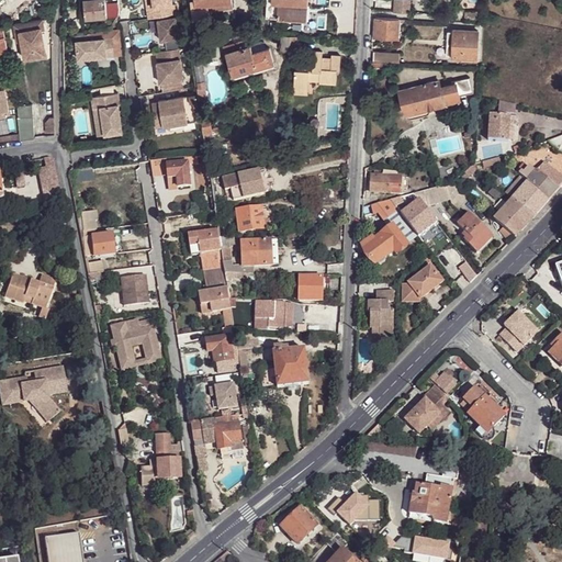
[(107,15),(105,2),(104,0),(82,0),(86,18),(107,15)]
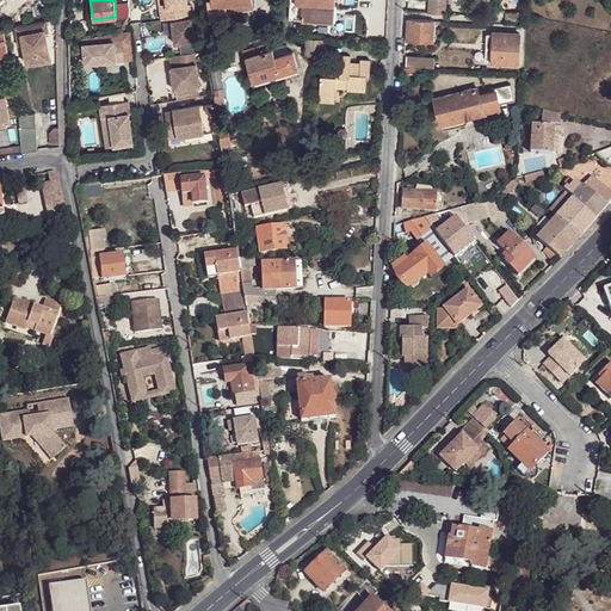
[(167,7),(162,8),(164,18),(192,13),(191,4),(189,4),(187,0),(167,0),(168,2),(167,2),(167,7)]
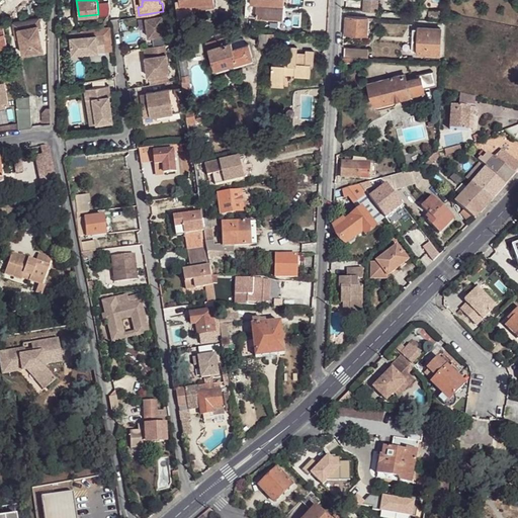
[(213,6),(213,2),(180,5),(179,0),(175,0),(177,10),(193,8),(213,6)]
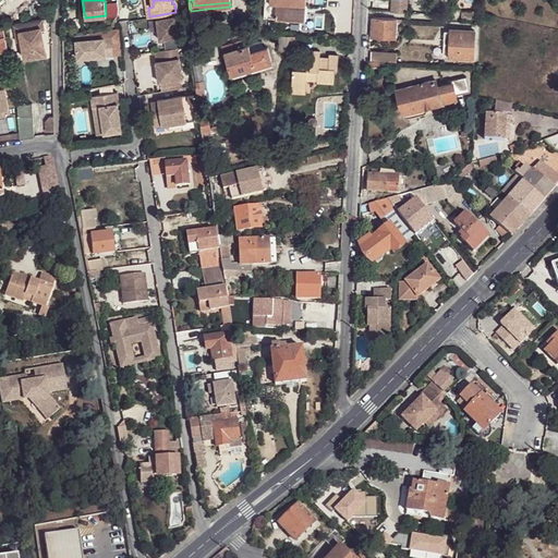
[(266,0),(265,17),(277,19),(277,3),(270,3),(270,0),(266,0)]
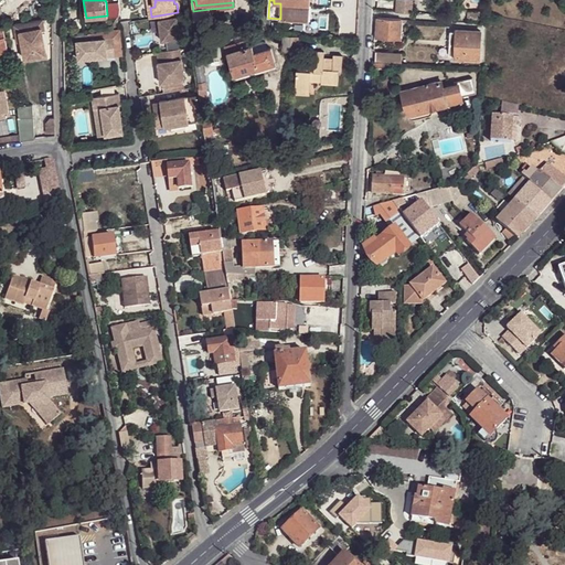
[(274,0),(274,3),(280,3),(280,19),(309,20),(310,0),(274,0)]
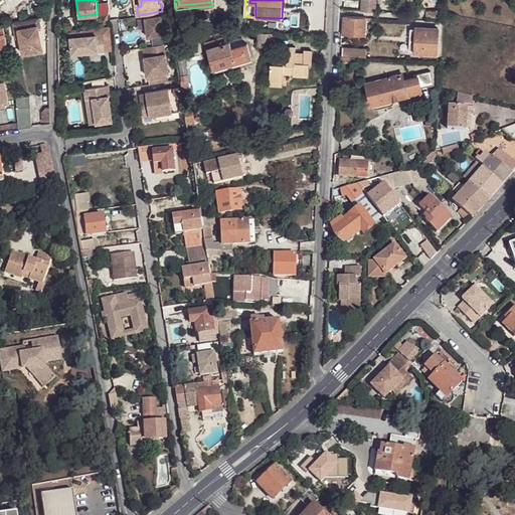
[(361,0),(361,11),(376,11),(376,0),(361,0)]
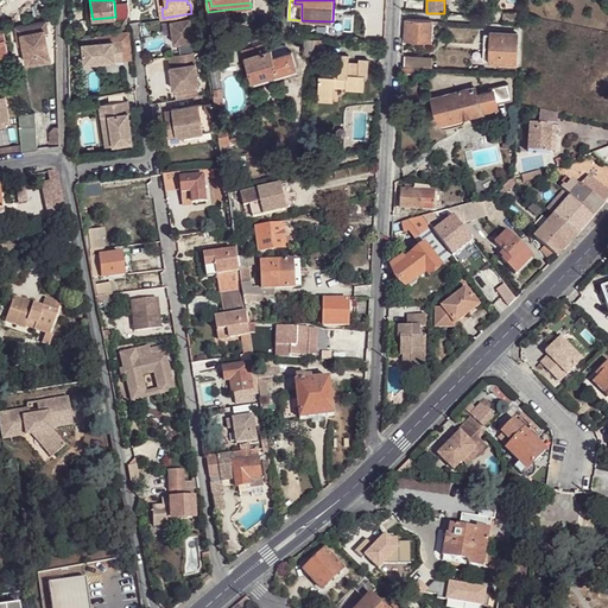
[(127,17),(130,8),(128,1),(114,2),(115,17),(127,17)]
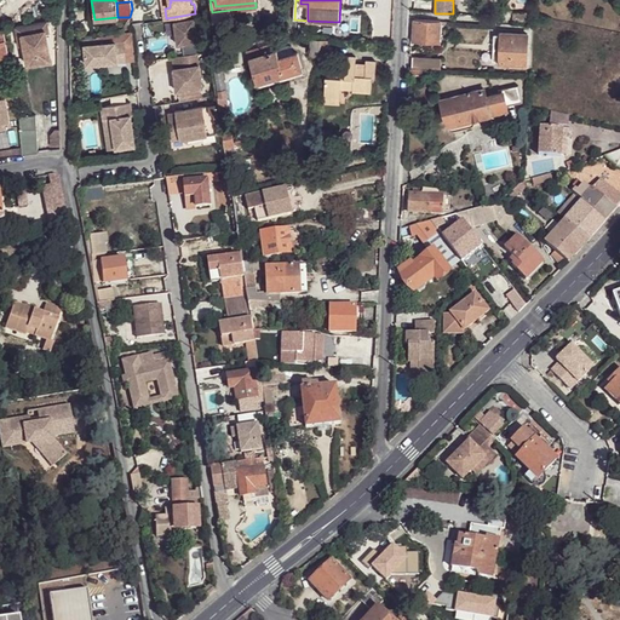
[(231,19),(231,10),(212,12),(212,22),(231,19)]
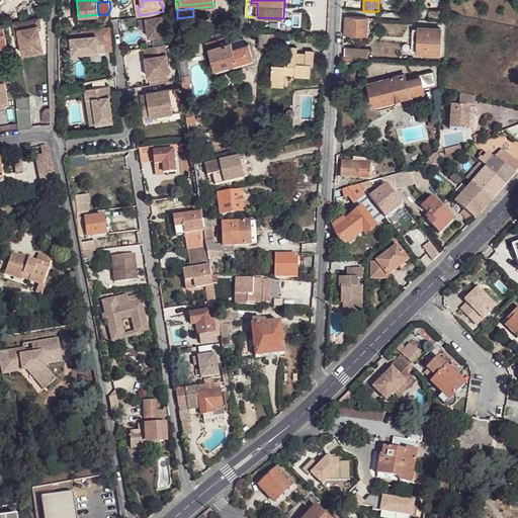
[(430,17),(441,18),(441,10),(430,10),(430,17)]
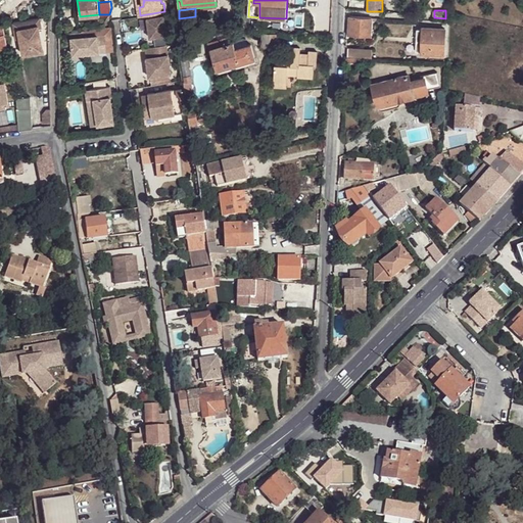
[(168,34),(164,14),(147,16),(150,37),(168,34)]
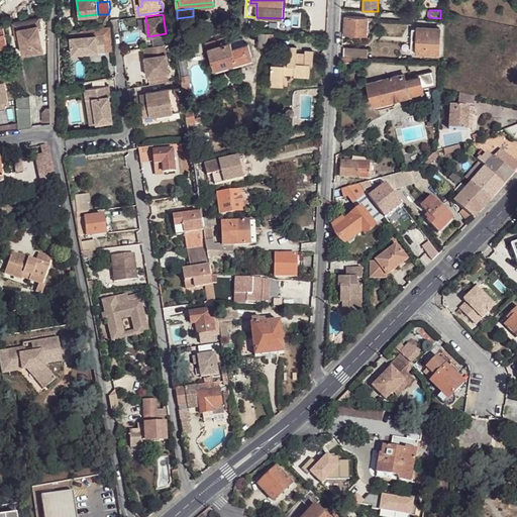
[(373,22),(374,17),(345,16),(344,34),(366,35),(367,22),(373,22)]
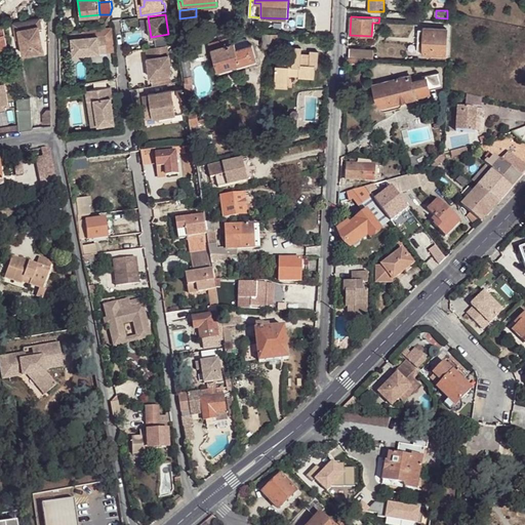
[(13,23),(9,24),(12,40),(16,40),(18,50),(38,46),(36,35),(39,35),(37,25),(35,26),(33,18),(13,23)]
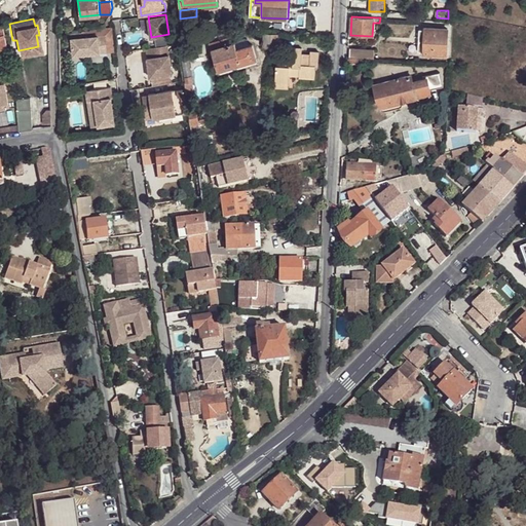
[(424,30),(423,51),(423,53),(446,54),(447,40),(448,29),(445,29),(424,28),(424,30)]
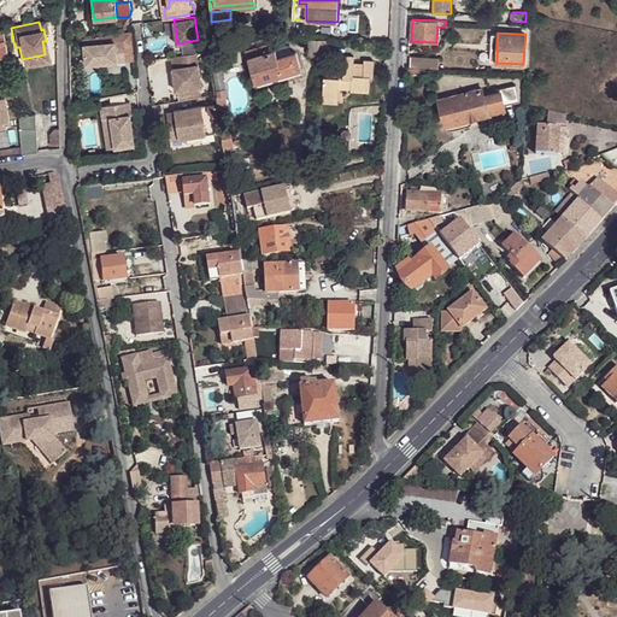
[(310,40),(310,56),(324,56),(325,50),(325,41),(319,40),(310,40)]
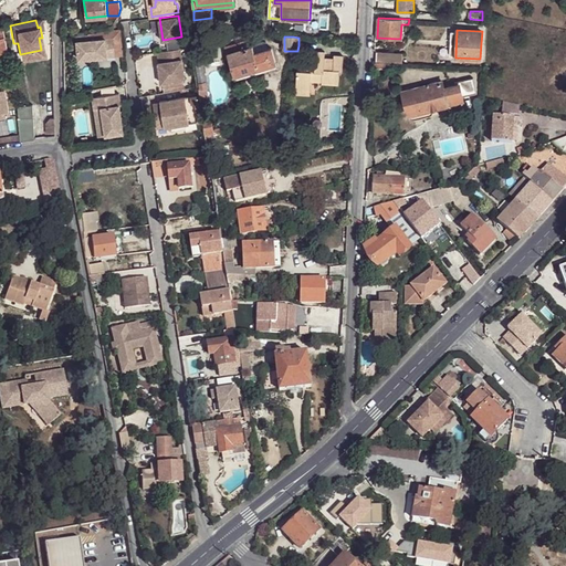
[(98,59),(107,58),(116,55),(114,39),(80,44),(83,62),(98,59)]
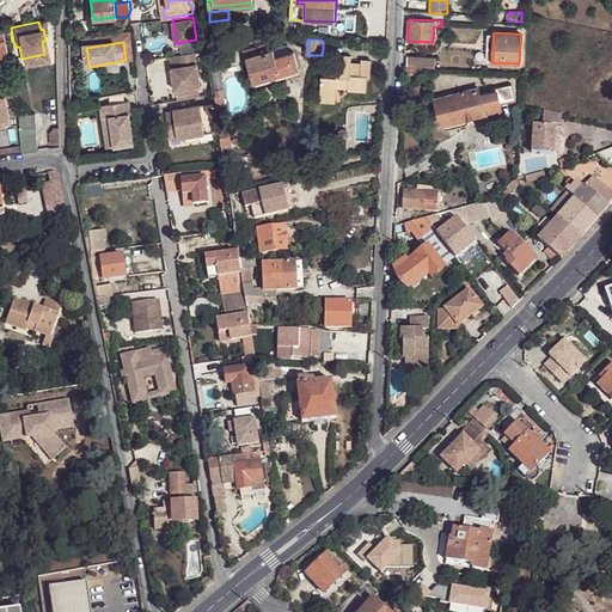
[(267,50),(264,43),(244,50),(254,81),(279,74),(280,73),(275,56),(274,49),(273,49),(267,50)]
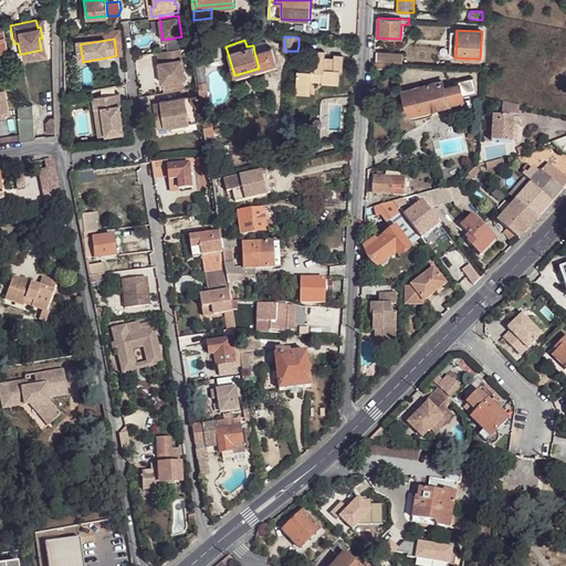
[(271,46),(254,52),(259,67),(258,69),(259,72),(278,66),(271,46)]
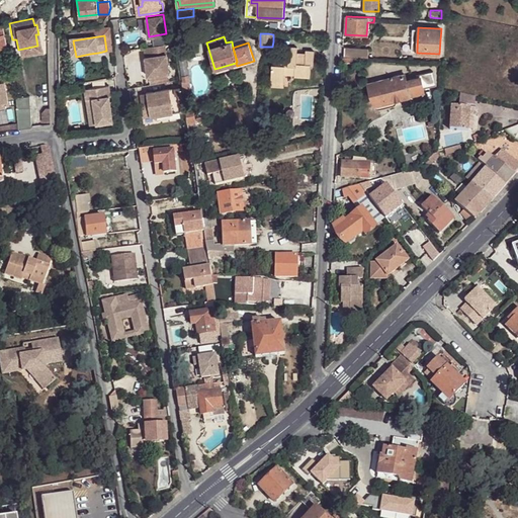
[(166,44),(144,48),(146,57),(150,76),(171,72),(166,44)]
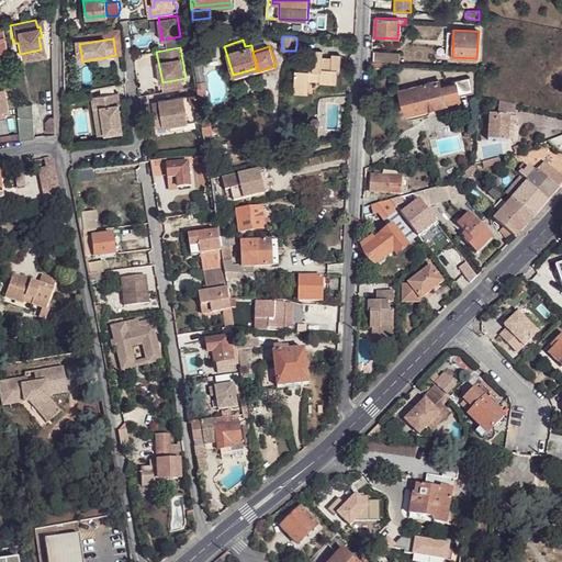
[(41,49),(20,54),(21,59),(42,55),(41,49)]
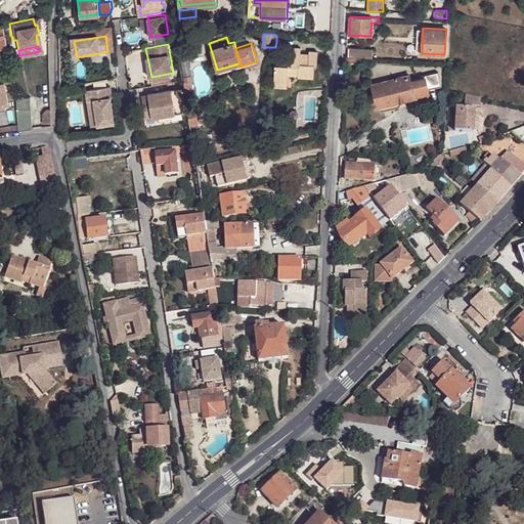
[(298,75),(298,77),(313,78),(315,64),(317,64),(318,51),(309,50),(309,53),(301,53),(301,48),(293,47),(293,55),(293,57),(289,57),(290,54),(278,54),(277,64),(275,64),(274,82),(288,83),(288,75),(298,75)]
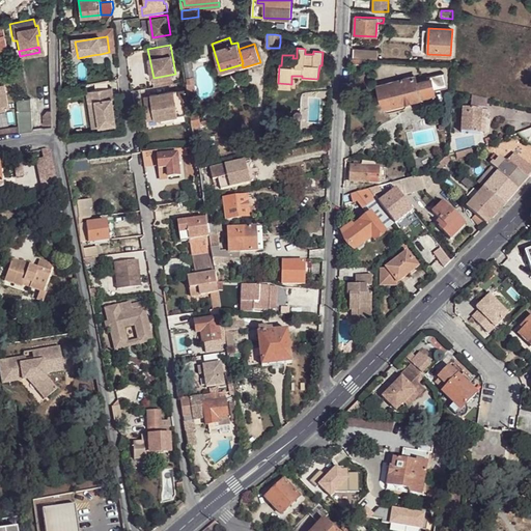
[(353,58),(368,59),(368,50),(353,49),(353,58)]
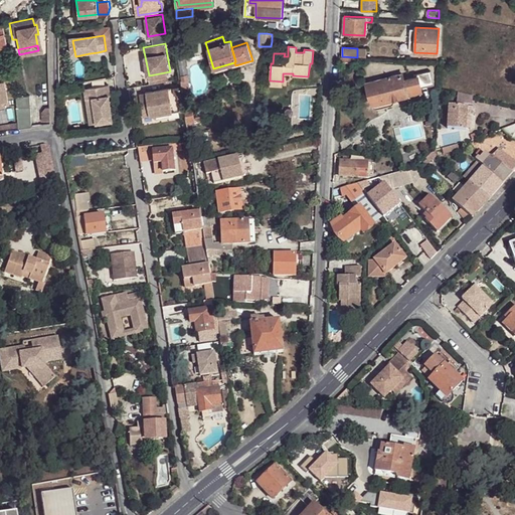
[(357,57),(366,57),(366,48),(357,48),(357,57)]
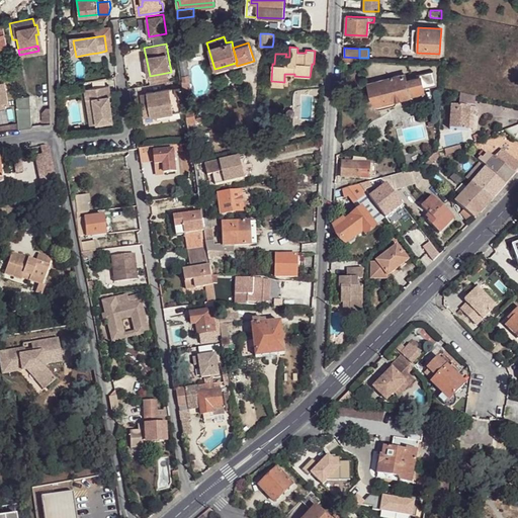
[(99,60),(98,53),(90,54),(91,62),(99,60)]
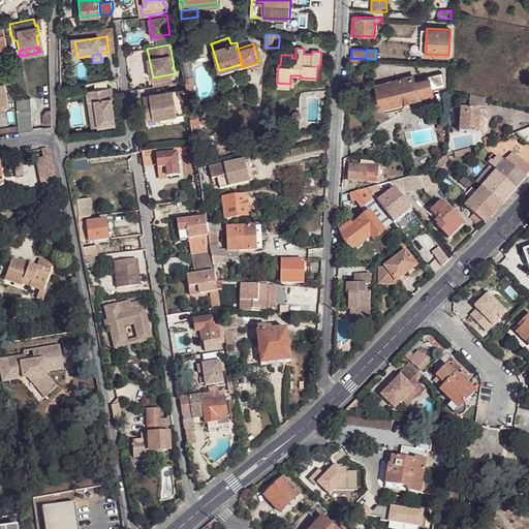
[(186,76),(192,75),(189,57),(183,58),(186,76)]
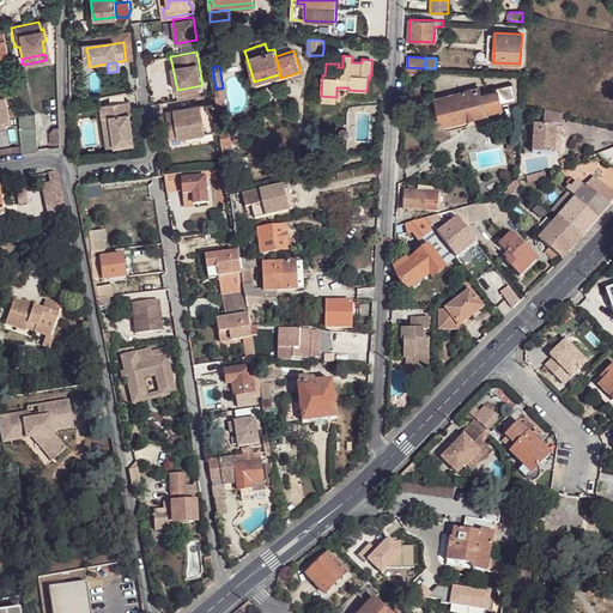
[(255,85),(280,78),(279,74),(254,82),(255,85)]
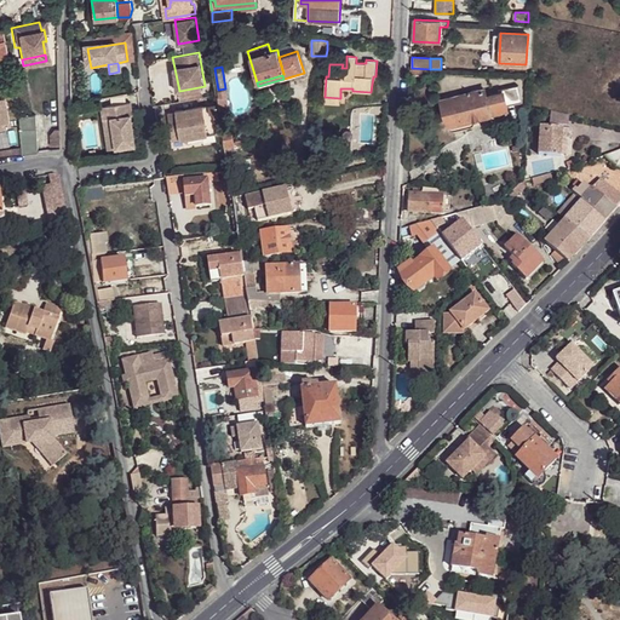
[(441,101),(446,125),(449,126),(474,120),(477,119),(492,115),(497,118),(504,116),(507,112),(506,105),(522,101),(517,85),(503,89),(503,92),(488,96),(489,98),(487,98),(484,89),(470,93),(469,92),(469,93),(441,101)]
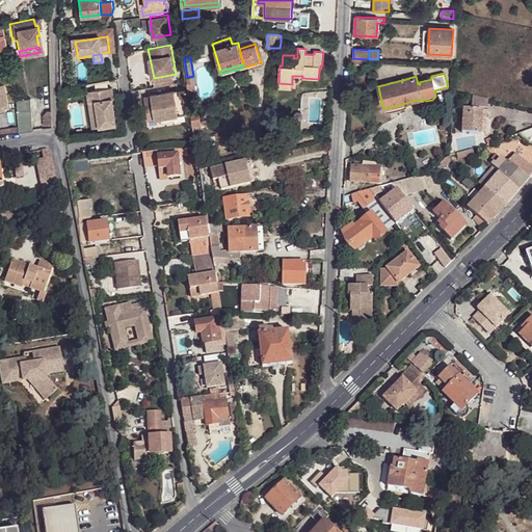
[(302,84),(302,78),(302,76),(292,76),(292,84),(302,84)]
